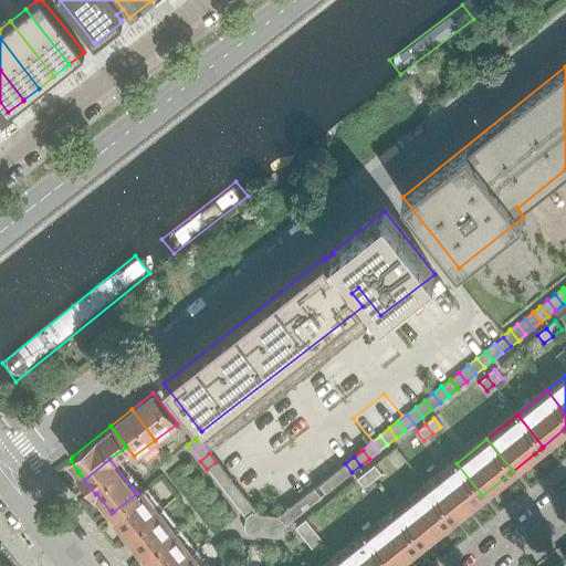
[(216,462),(207,469),(212,477),(221,470),(216,462)]
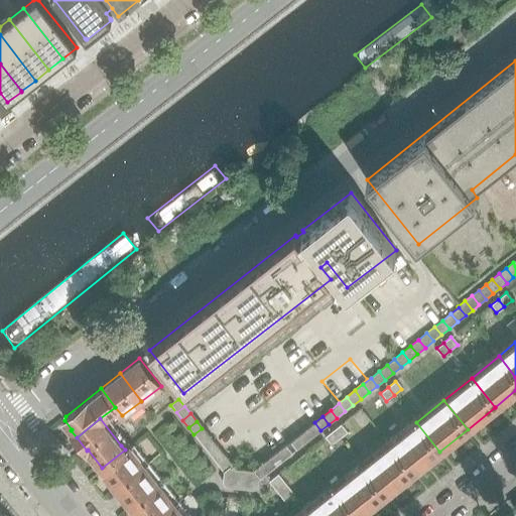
[(314,422),(306,429),(312,437),(320,430),(314,422)]
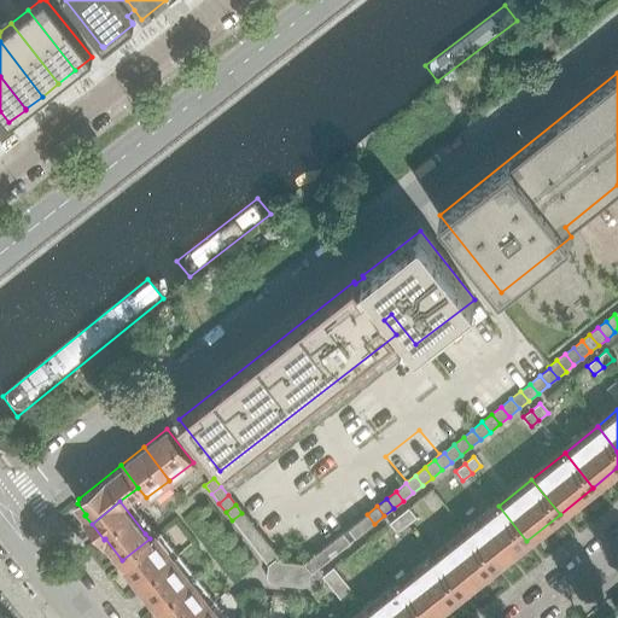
[(494,567),(526,541),(499,506),(465,532),(494,567)]
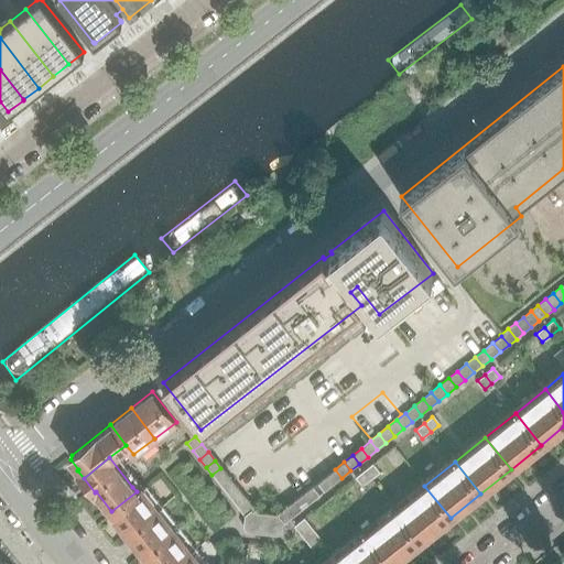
[(379,473),(371,465),(364,472),(370,480),(379,473)]
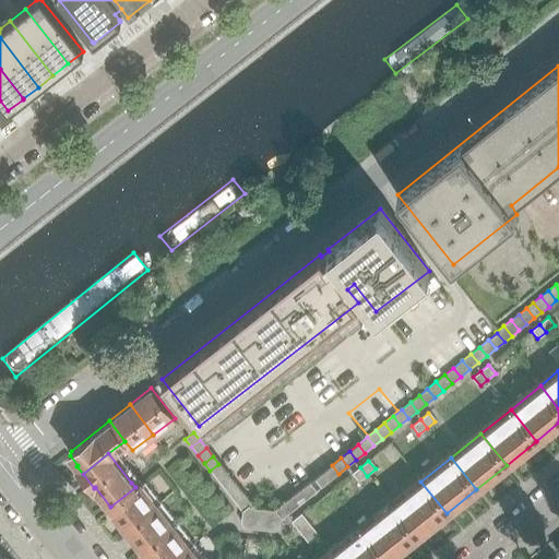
[(218,464),(210,471),(216,479),(225,472),(218,464)]
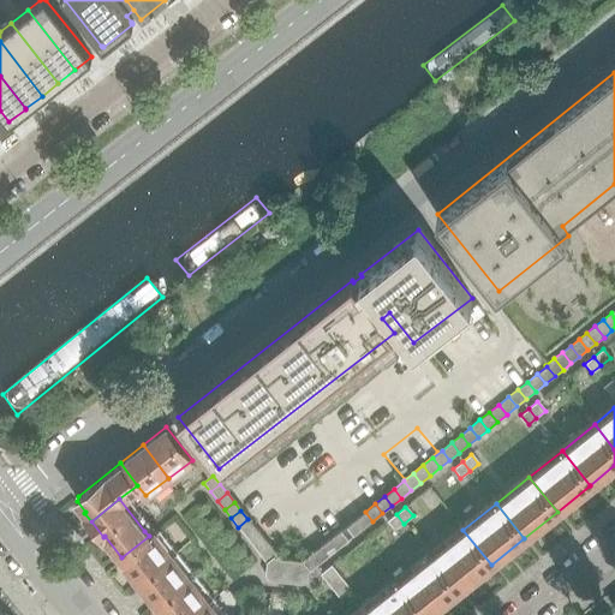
[(365,512),(356,519),(363,529),(372,521),(365,512)]
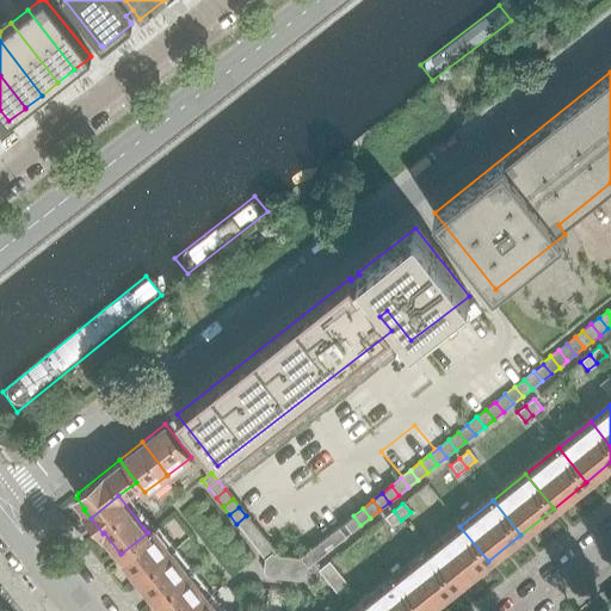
[(401,520),(394,511),(384,518),(393,528),(401,520)]
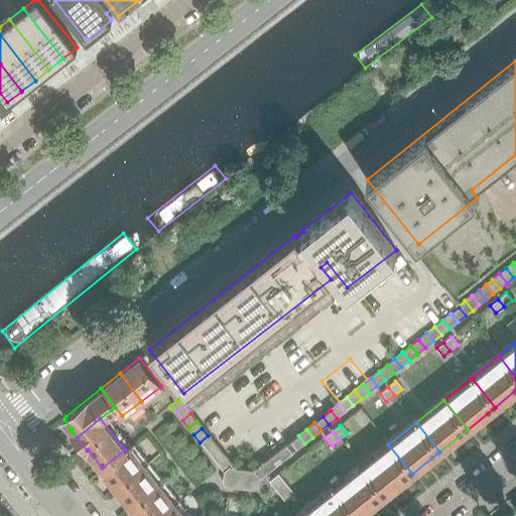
[(208,435),(200,442),(206,449),(214,443),(208,435)]
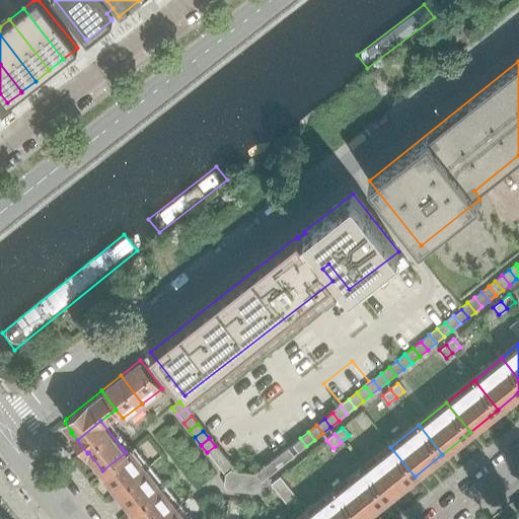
[(300,438),(291,445),(298,453),(306,446),(300,438)]
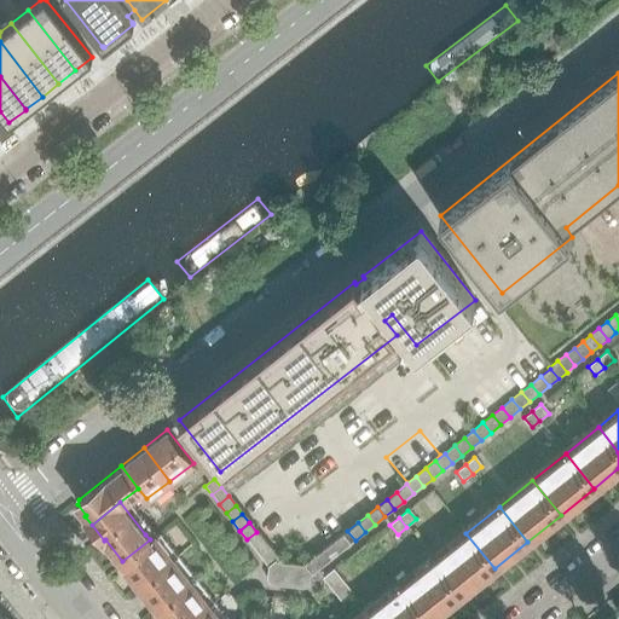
[(256,532),(247,539),(253,549),(264,541),(256,532)]
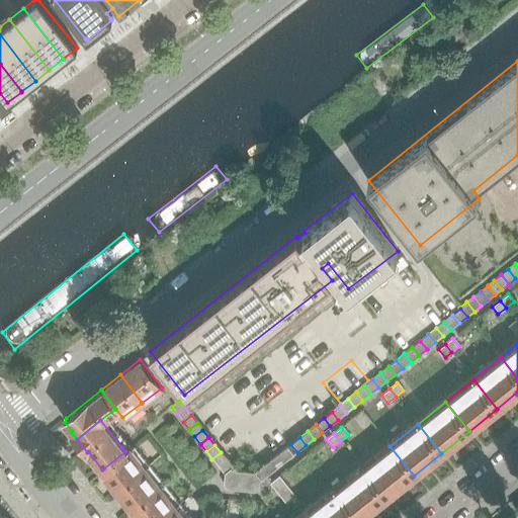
[(386,498),(414,476),(390,446),(362,467),(386,498)]
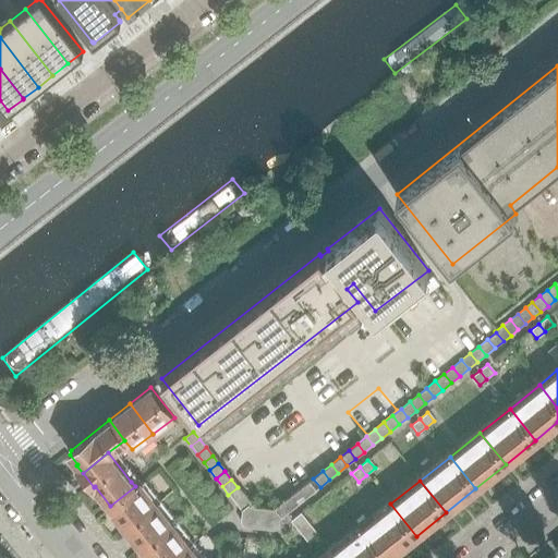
[(109,507),(125,528),(156,502),(140,482),(135,486),(110,506),(109,507)]
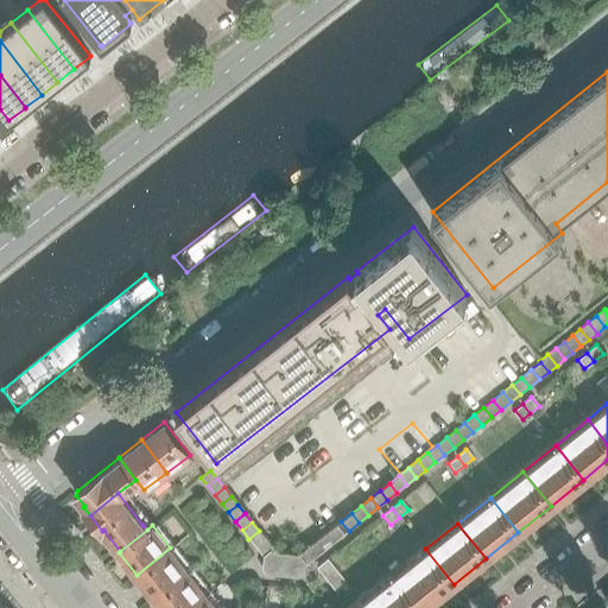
[(336,525),(327,532),(335,543),(344,534),(336,525)]
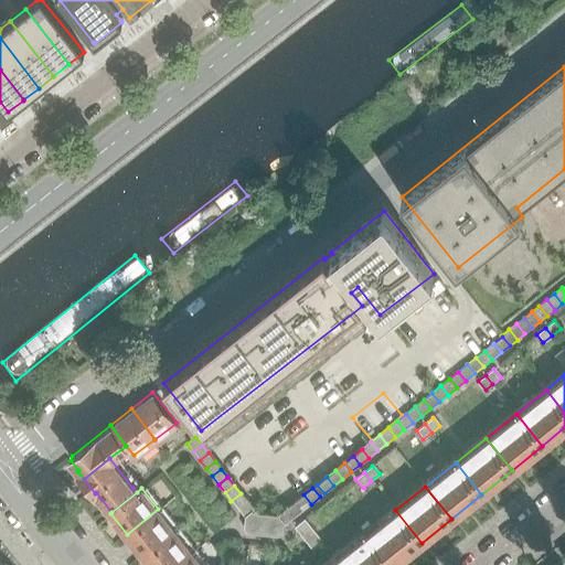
[(241,493),(231,501),(237,509),(247,501),(241,493)]
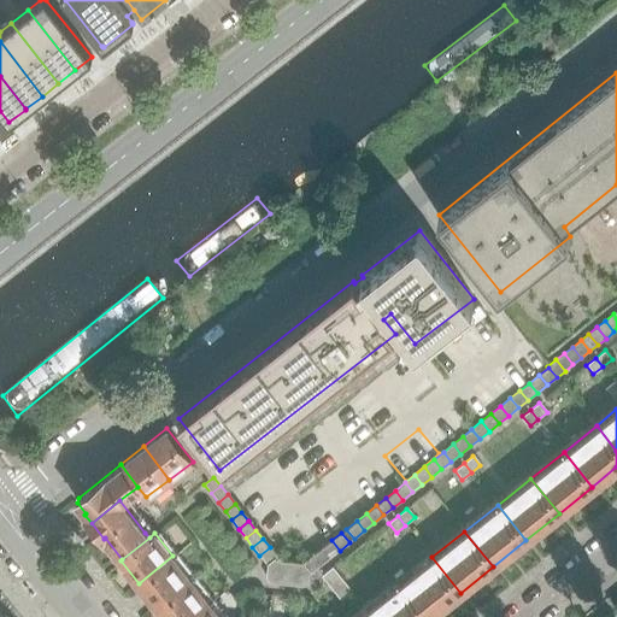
[(331,540),(322,548),(330,558),(340,551),(331,540)]
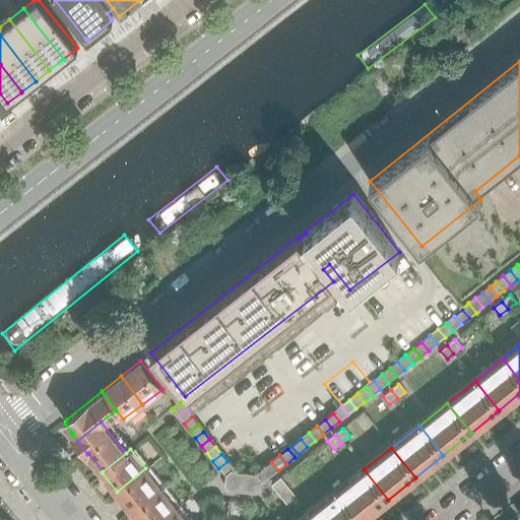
[(228,461),(218,468),(224,476),(233,469),(228,461)]
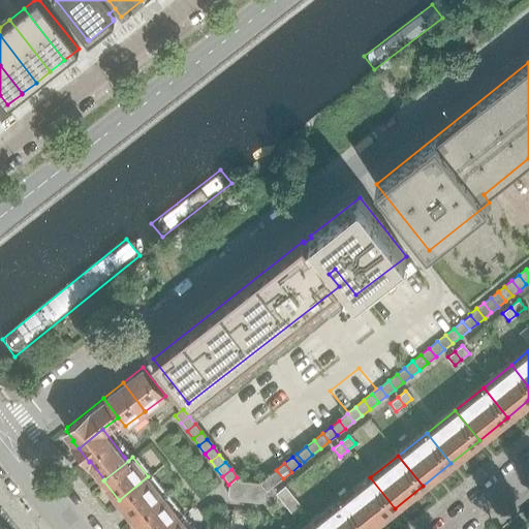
[(276,470),(268,476),(275,485),(283,478),(276,470)]
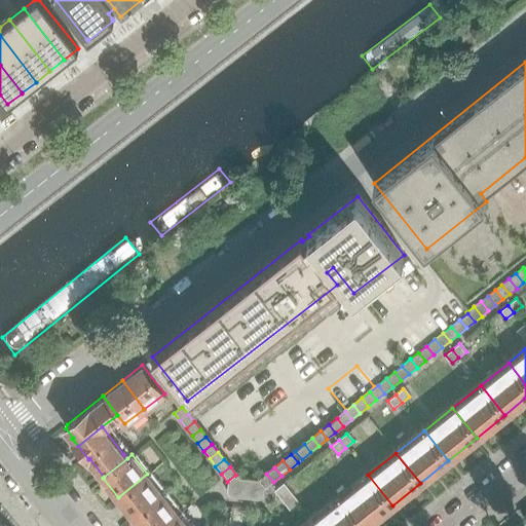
[(162,493),(147,474),(118,497),(134,517),(162,493)]
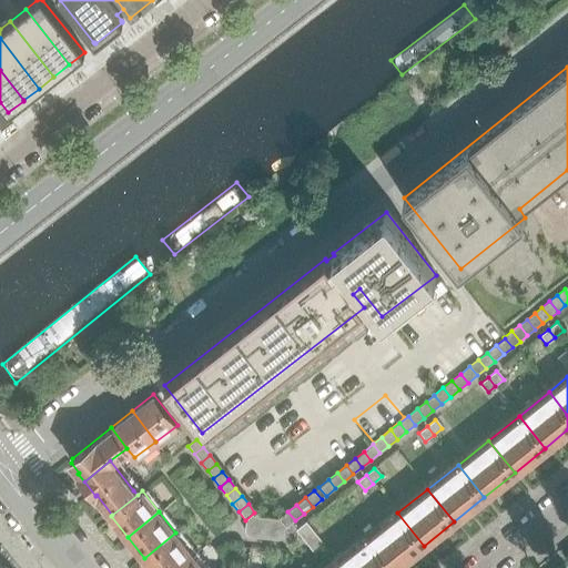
[(287,511),(279,518),(286,528),(295,520),(287,511)]
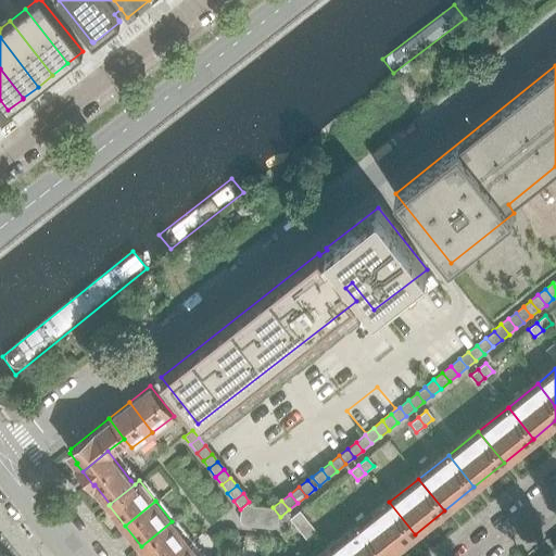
[(240,509),(239,521),(242,526),(257,527),(260,506),(252,505),(249,502),(240,509)]
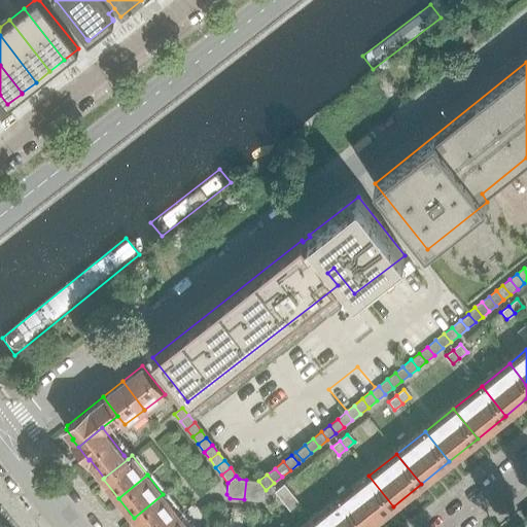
[(363,526),(365,526),(393,506),(369,476),(340,498),(363,526)]
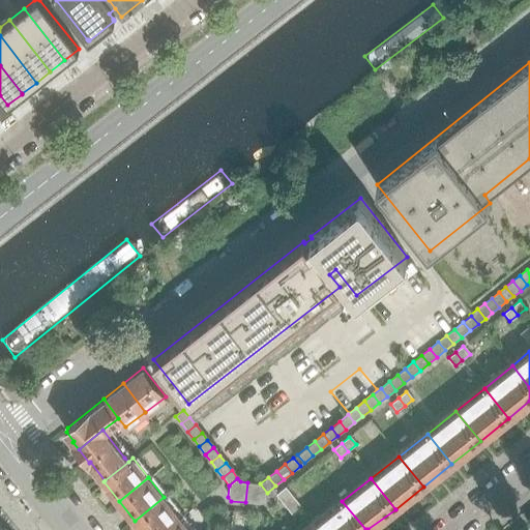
[(247,482),(245,502),(261,504),(265,500),(265,494),(267,493),(260,483),(247,482)]
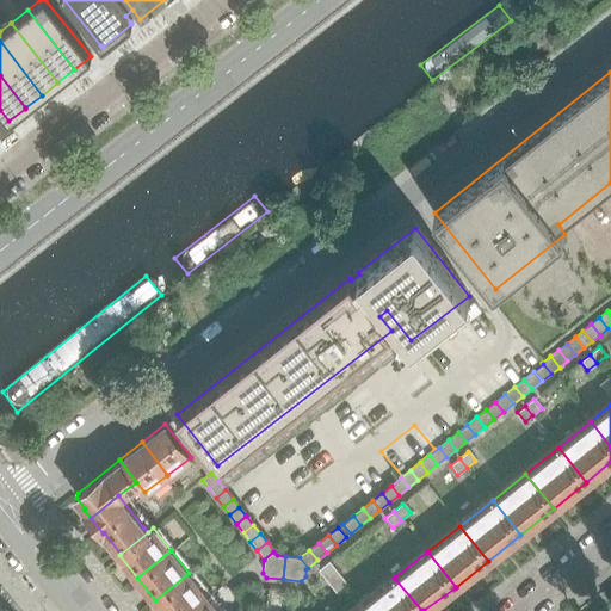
[(327,582),(338,573),(328,562),(318,571),(327,582)]
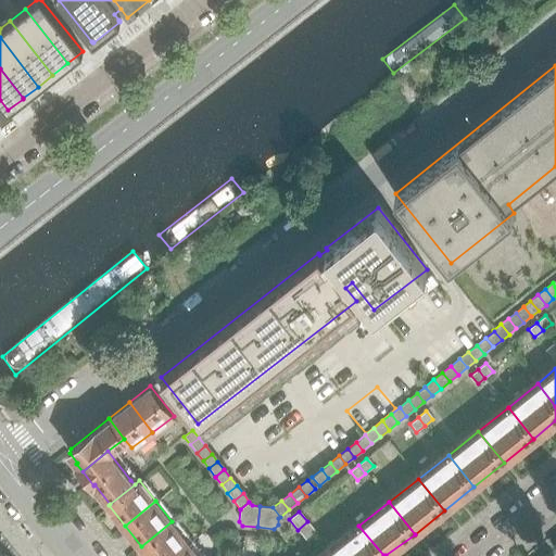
[(141,546),(149,555),(169,555),(187,542),(172,521),(141,546)]
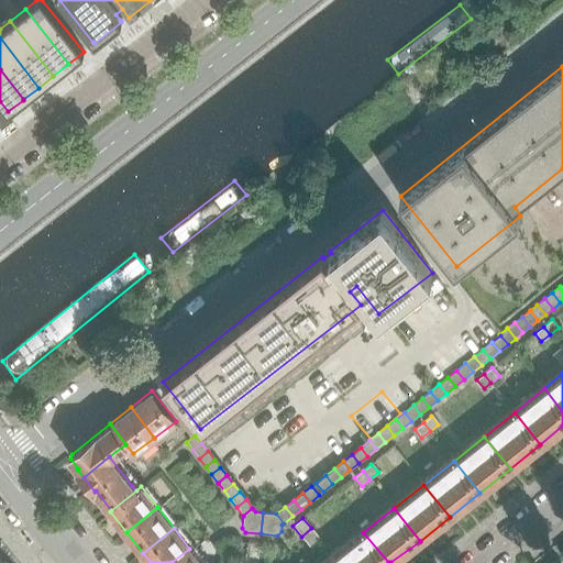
[(320,539),(311,528),(301,537),(310,547),(320,539)]
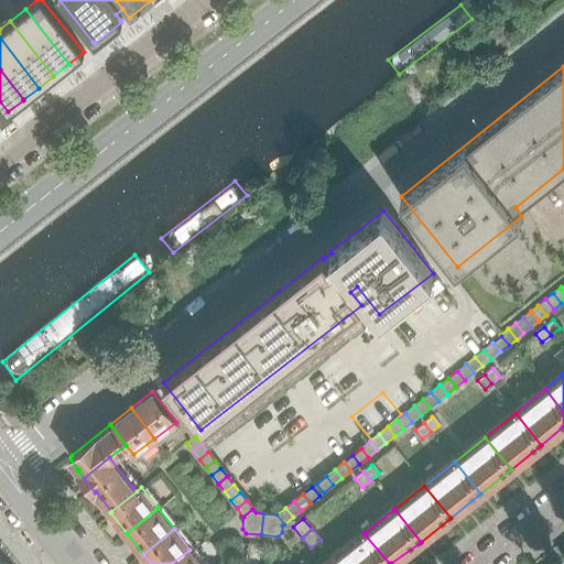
[(338,563),(389,563),(364,533),(334,557),(338,563)]
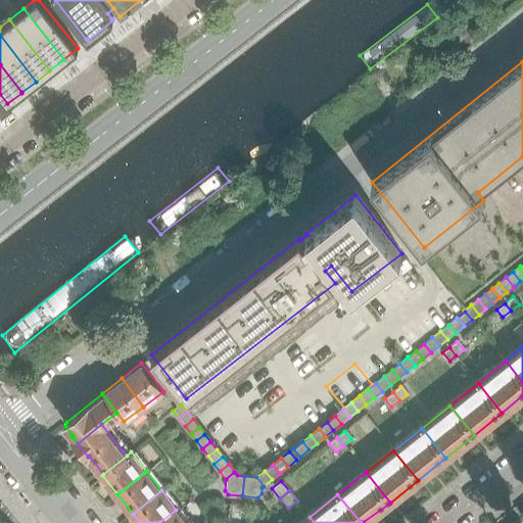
[(159,522),(186,522),(176,510),(159,522)]
